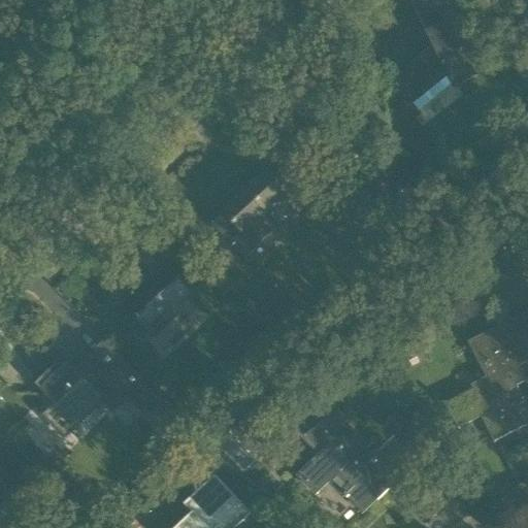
[(527,0),(510,0),(508,4),(508,5),(519,11),(527,17),(527,0)]
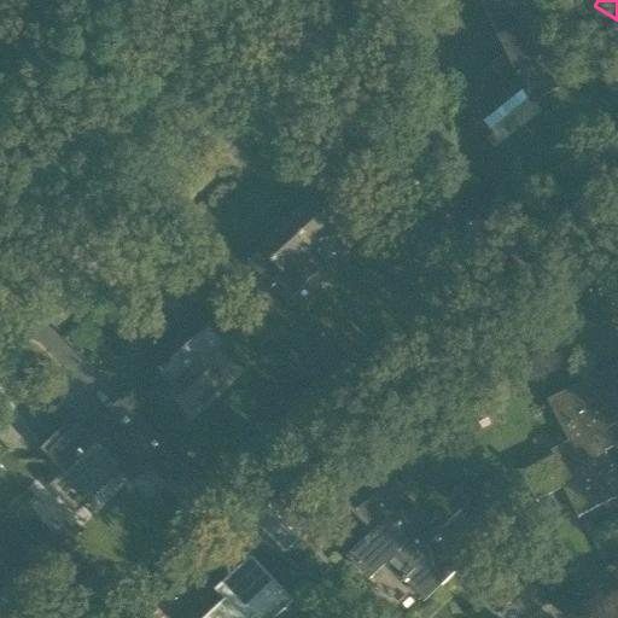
[(554,89),(525,29),(503,40),(511,56),(461,94),(478,116),(490,129),(530,98),(531,99),(554,89)]
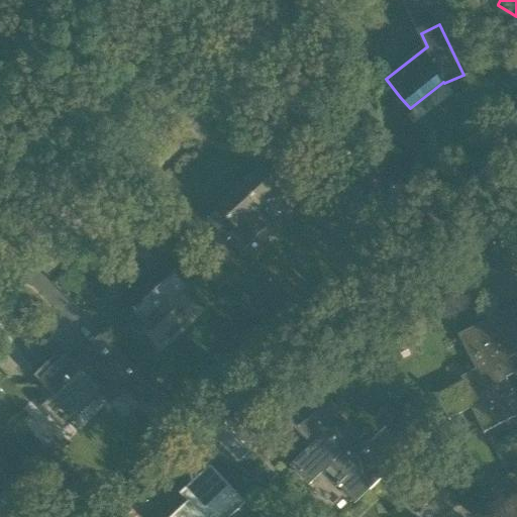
[(400,97),(391,104),(407,117),(413,112),(410,108),(400,97)]
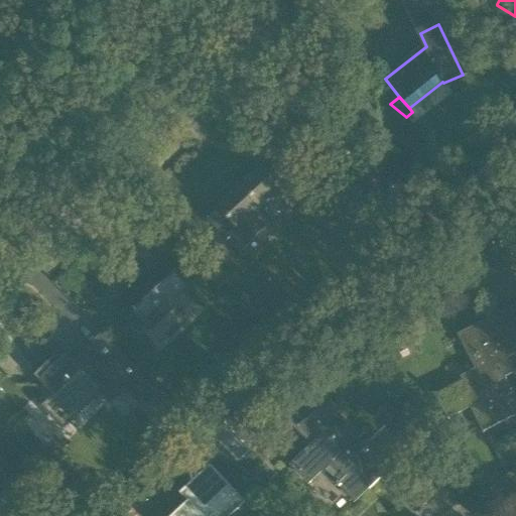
[(240,185),(260,209),(284,187),(278,181),(291,169),(278,154),(265,166),(262,163),(238,185),(239,186),(240,185)]
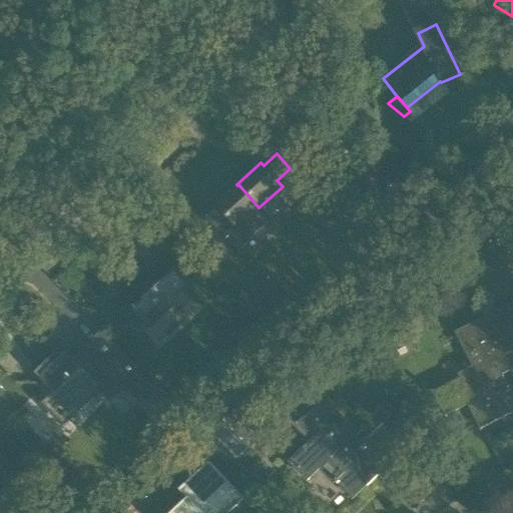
[(237,185),(236,184),(215,204),(216,205),(204,216),(223,237),(230,230),(242,243),(265,224),(253,212),(259,207),(238,184),(237,185)]
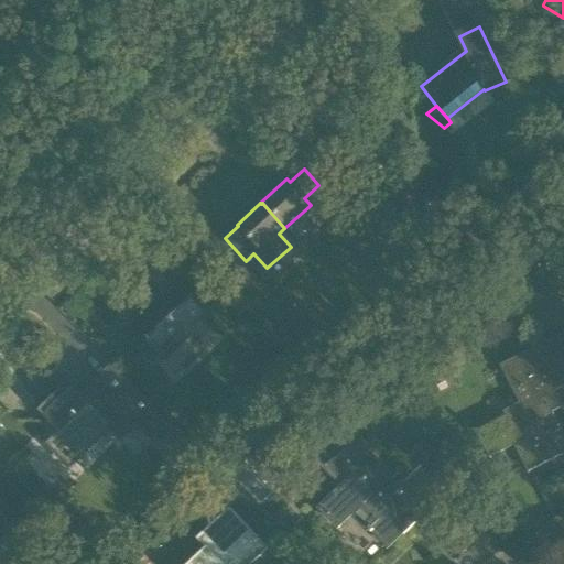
[(131,324),(141,335),(132,344),(148,359),(156,351),(160,355),(203,313),(179,286),(160,304),(156,301),(155,301),(159,304),(150,313),(147,310),(131,324)]
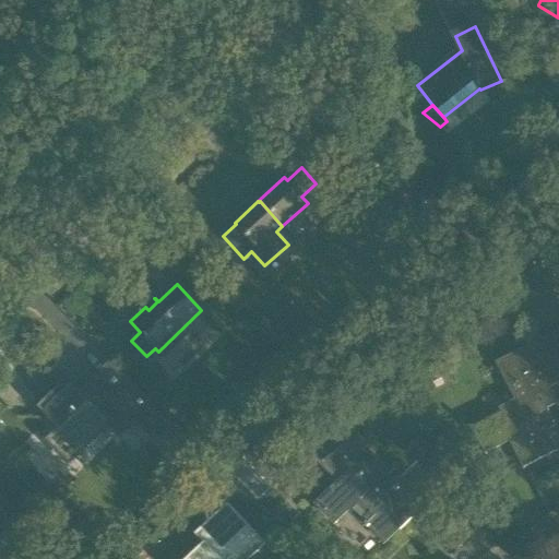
[(500,296),(480,305),(488,322),(508,313),(500,296)]
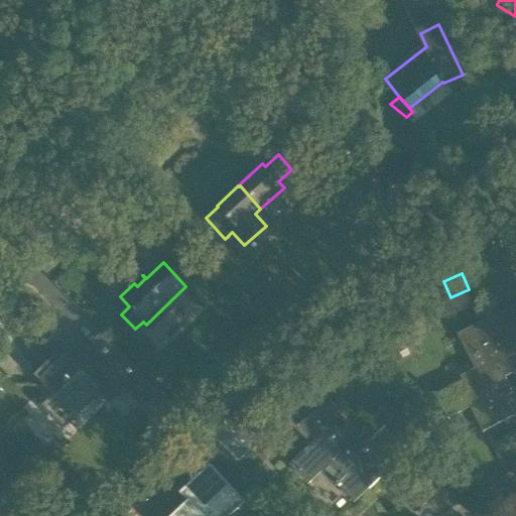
[(262,300),(262,301),(291,328),(293,329),(303,317),(270,287),(259,299),(262,300)]
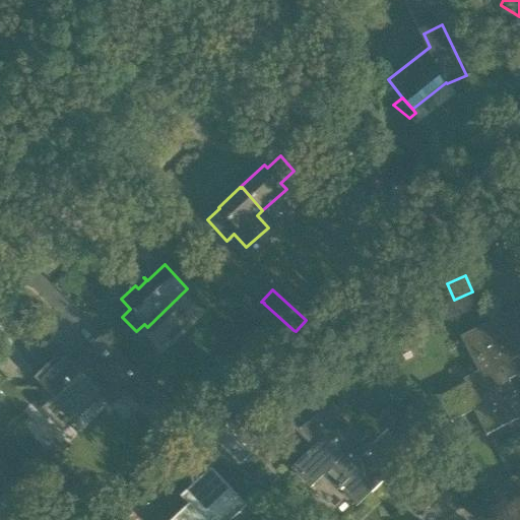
[(253,314),(270,330),(240,359),(250,370),(294,330),(264,304),(253,314)]
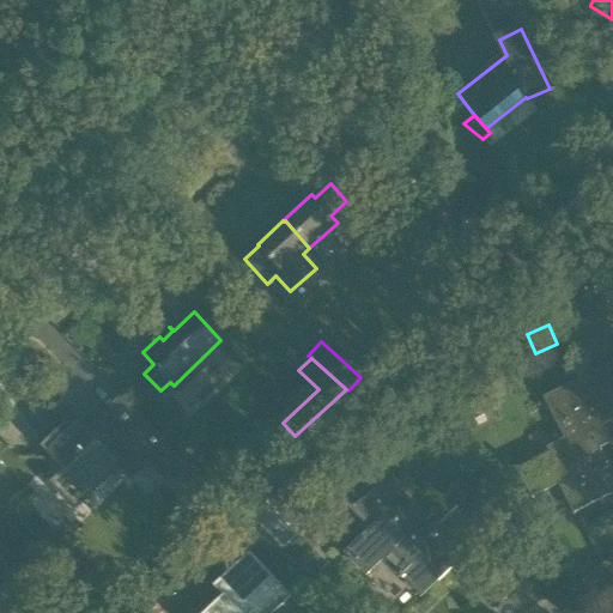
[(547,448),(550,453),(515,471),(517,475),(520,474),(532,497),(557,484),(574,515),(611,496),(596,468),(607,463),(599,448),(612,442),(602,425),(612,419),(612,404),(612,401),(612,360),(544,398),(565,438),(547,448)]
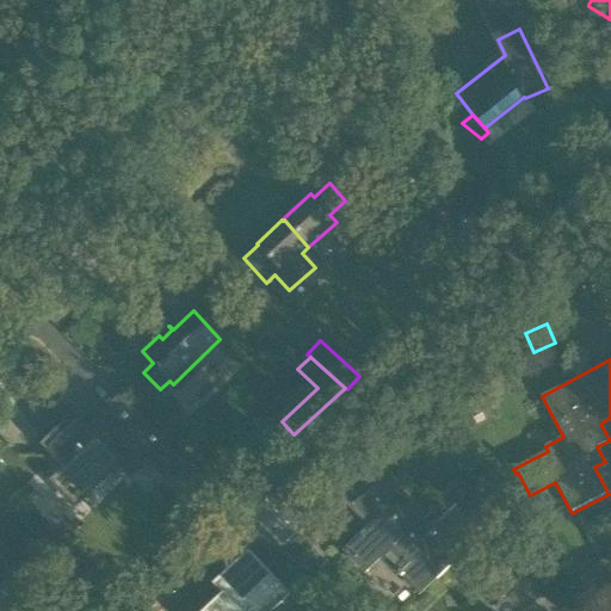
[(74,505),(90,489),(119,460),(73,413),(42,444),(65,467),(50,481),(74,505)]
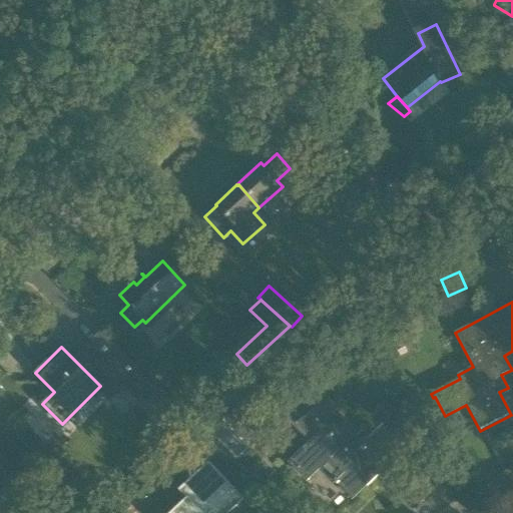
[(367,486),(381,473),(357,448),(364,442),(319,395),(290,423),(310,443),(290,462),(305,478),(327,457),(343,474),(336,481),(350,496),(364,483),(367,486)]
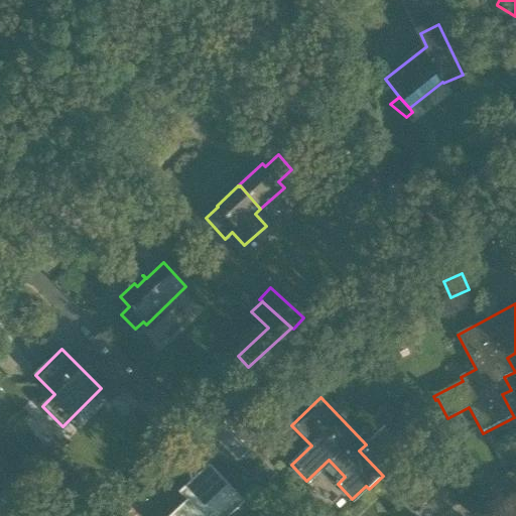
[(223,515),(227,513),(229,515),(243,502),(230,487),(223,493),(211,480),(170,515),(223,515)]
